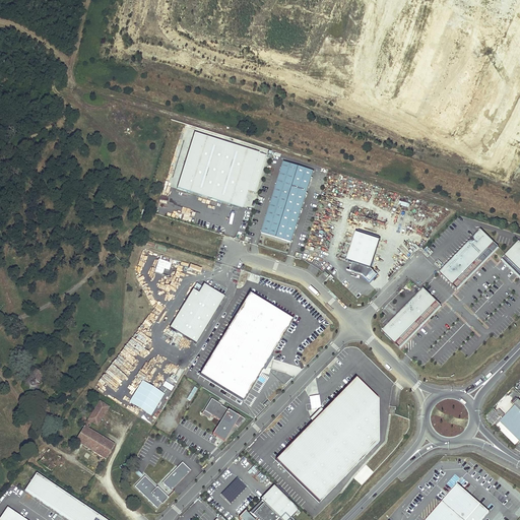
[(266,157),(195,135),(179,188),(240,207),(245,191),(255,194),(266,157)]
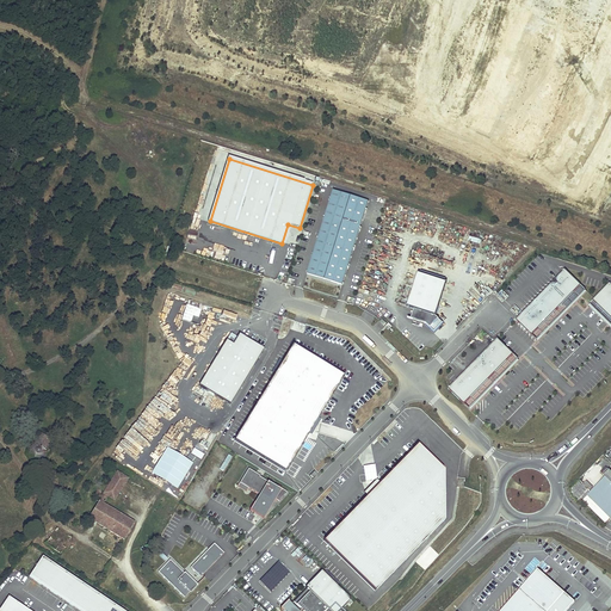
[(333,191),(307,275),(341,285),(368,202),(333,191)]
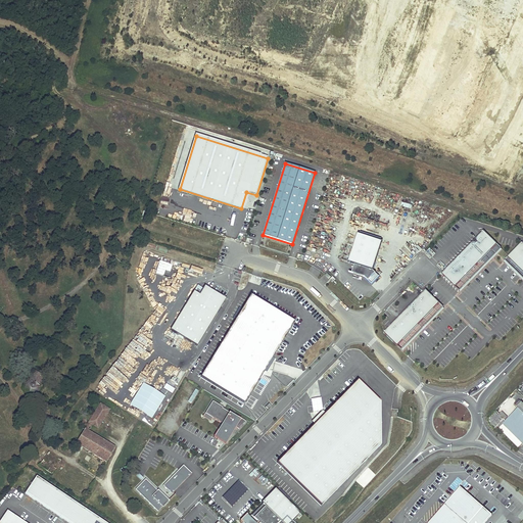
[(251,226),(257,227),(260,219),(254,217),(251,226)]
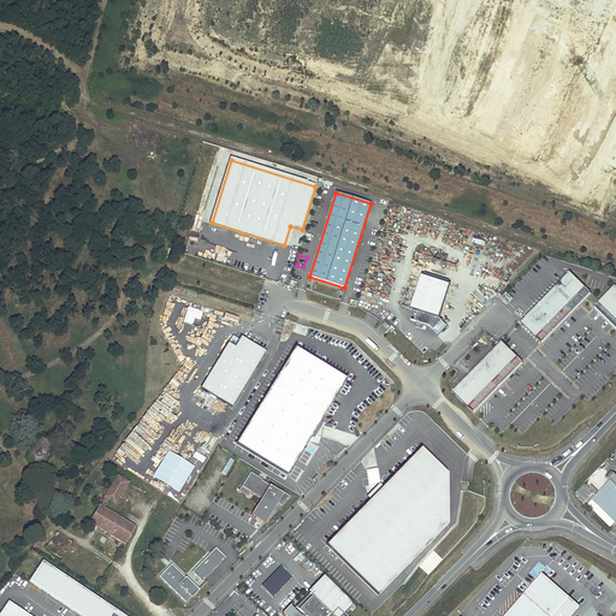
[(535,338),(585,288),(569,272),(520,324),(535,338)]
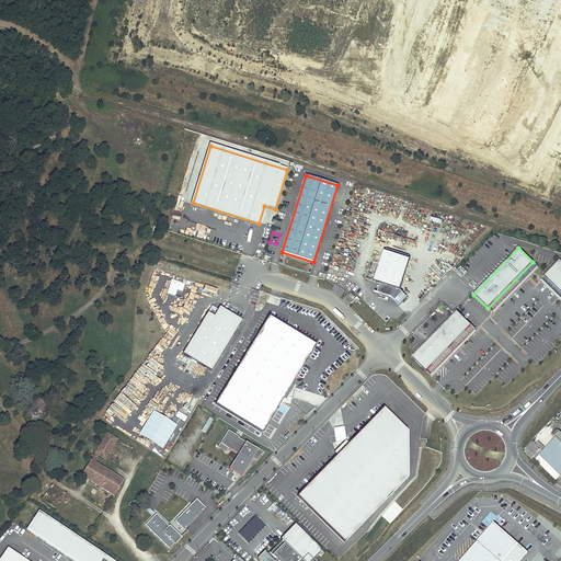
[(400,290),(410,260),(382,251),(373,282),(379,284),(377,293),(390,297),(398,305),(405,296),(400,290)]
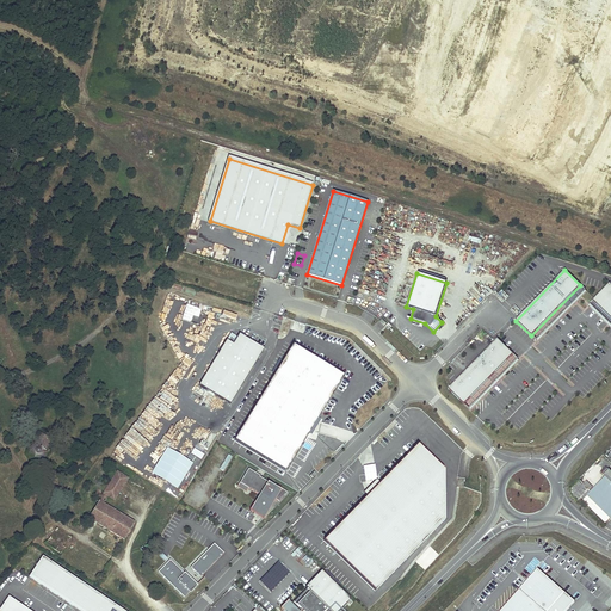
[(610,287),(609,284),(592,301),(610,319),(610,287)]
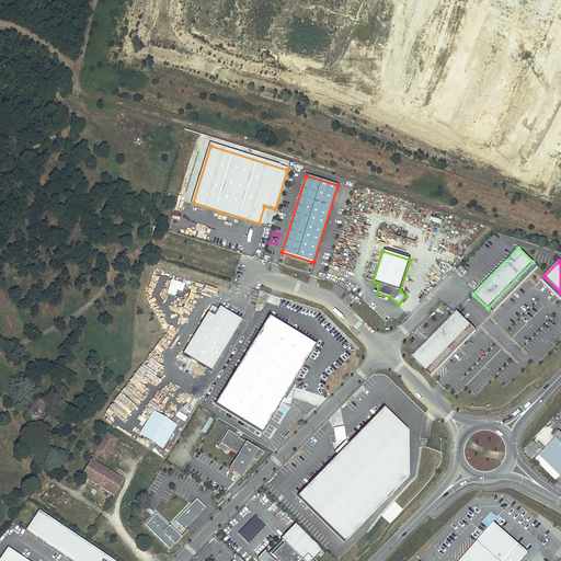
[(171,279),(167,293),(174,295),(176,288),(182,290),(184,284),(171,279)]
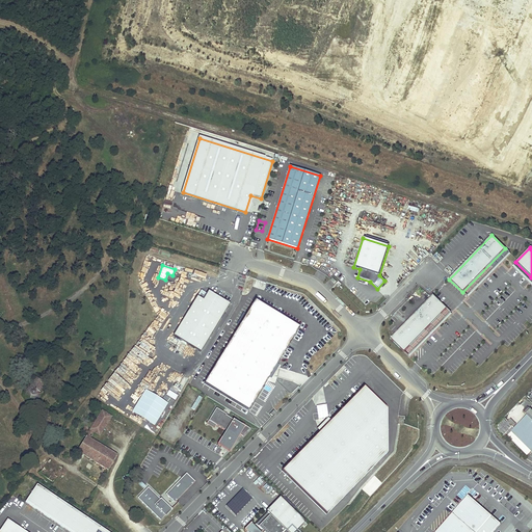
[(203,299),(206,294),(201,290),(196,296),(203,299)]
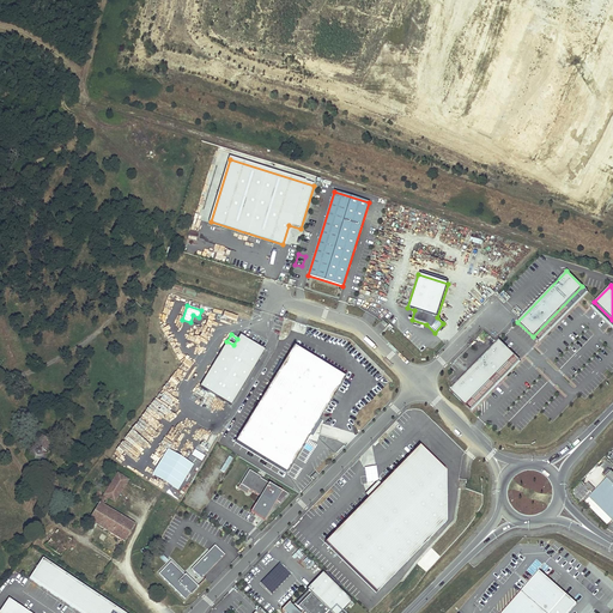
[(265,351),(240,335),(237,339),(234,345),(226,341),(199,387),(230,406),(265,351)]
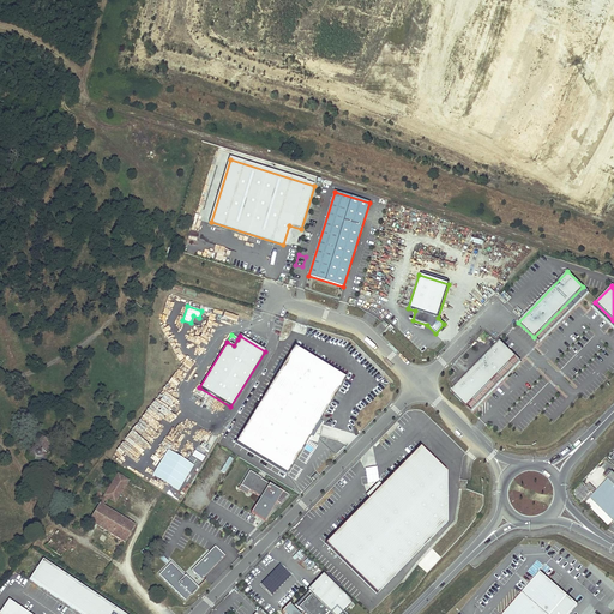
[(465,407),(515,356),(499,341),(474,366),(450,391),(458,399),(465,407)]
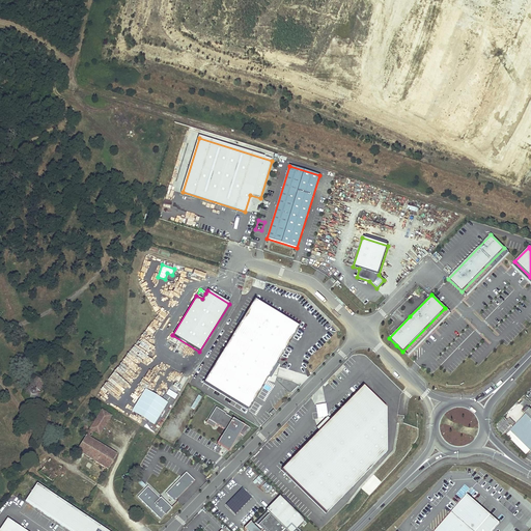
[(203,384),(248,411),(299,328),(254,301),(203,384)]
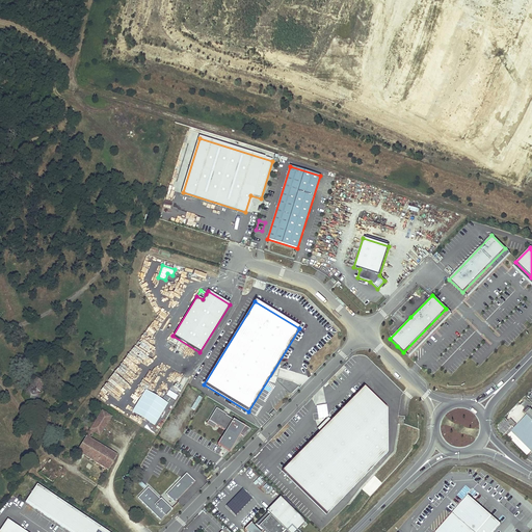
[(31,389),(41,392),(44,380),(33,378),(31,389)]
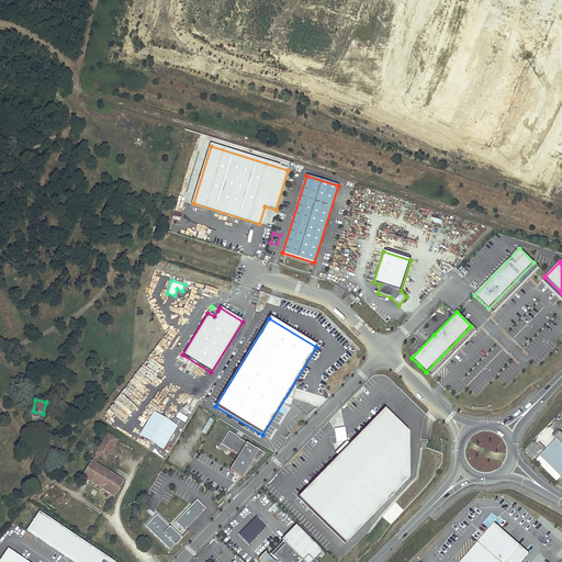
[(345,544),(407,479),(407,433),(383,409),(298,498),(345,544)]
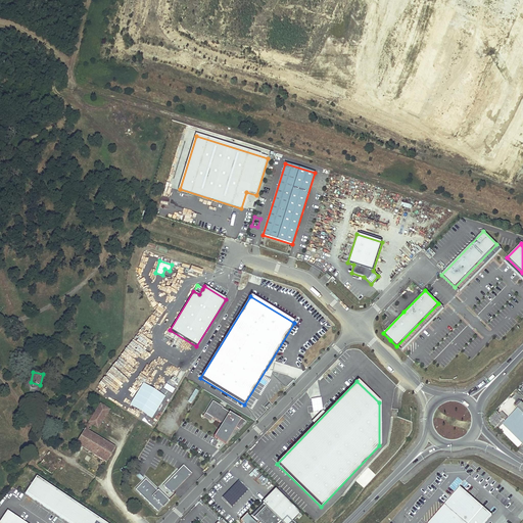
[(161,401),(165,396),(143,383),(139,388),(161,401)]
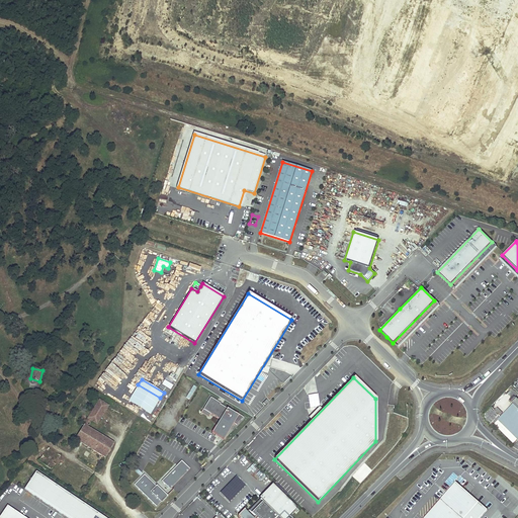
[(160,398),(137,386),(132,397),(154,408),(160,398)]
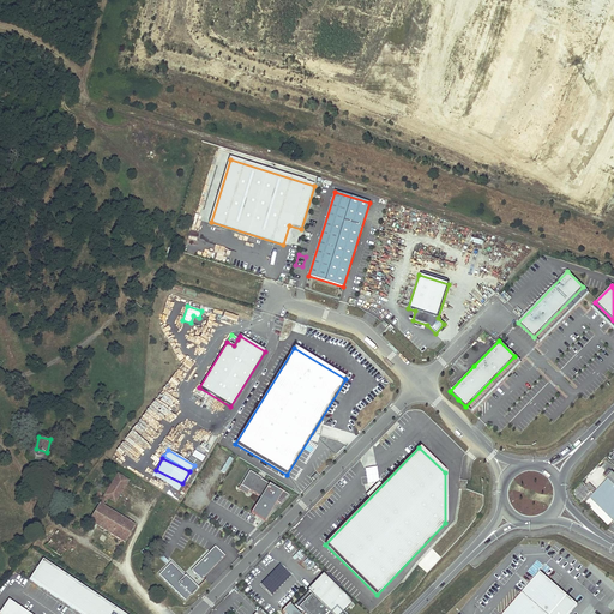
[(137,459),(130,469),(137,475),(144,467),(137,459)]
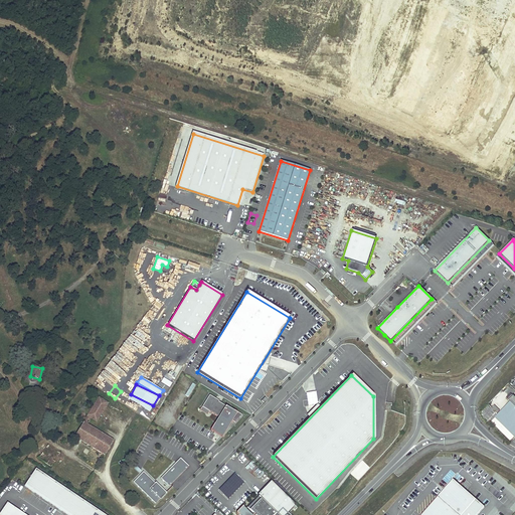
[(230,420),(234,422),(242,415),(235,411),(235,412),(218,402),(219,401),(209,395),(199,410),(207,414),(209,411),(218,417),(210,431),(220,437),(230,420)]
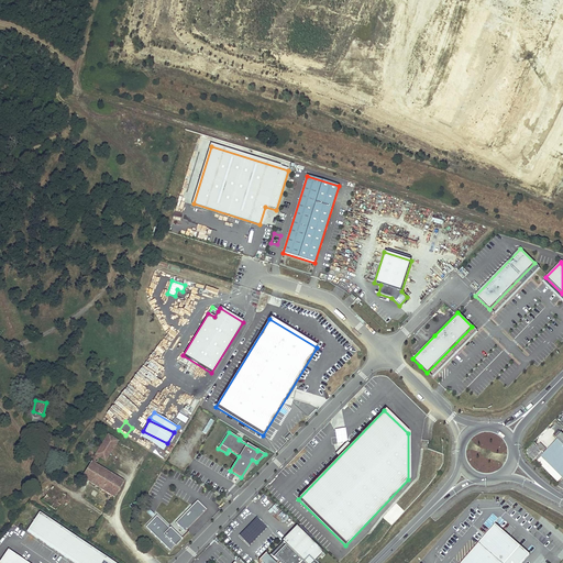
[(558,440),(545,453),(562,470),(561,471),(562,473),(562,434),(561,433),(555,438),(558,440)]
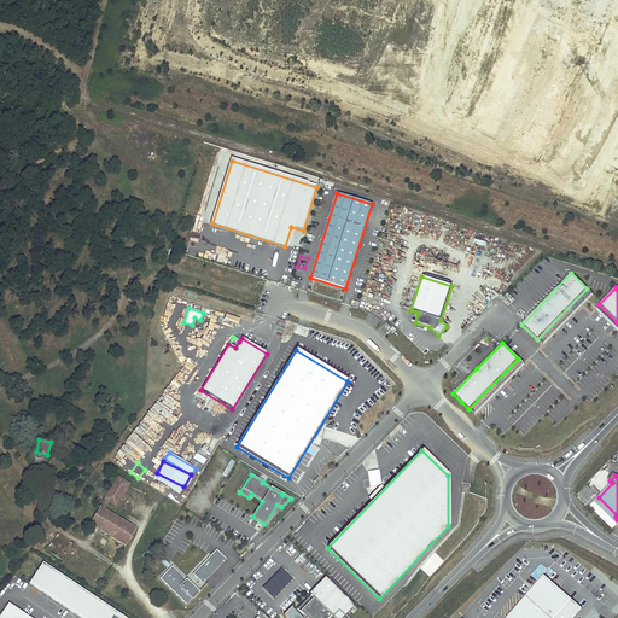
[(128,484),(117,477),(116,479),(117,481),(115,484),(111,483),(109,487),(110,488),(105,496),(104,495),(97,506),(100,507),(89,524),(126,546),(135,529),(104,509),(109,501),(115,506),(128,484)]
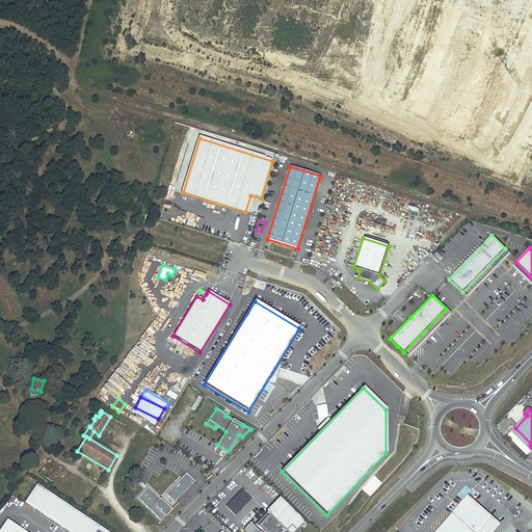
[(531,450),(531,447),(530,445),(531,444),(515,428),(512,431),(531,451),(531,450)]
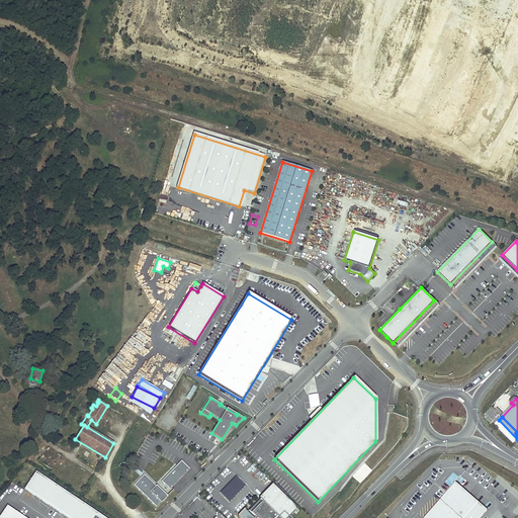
[(384,443),(364,462),(369,467),(390,449),(384,443)]
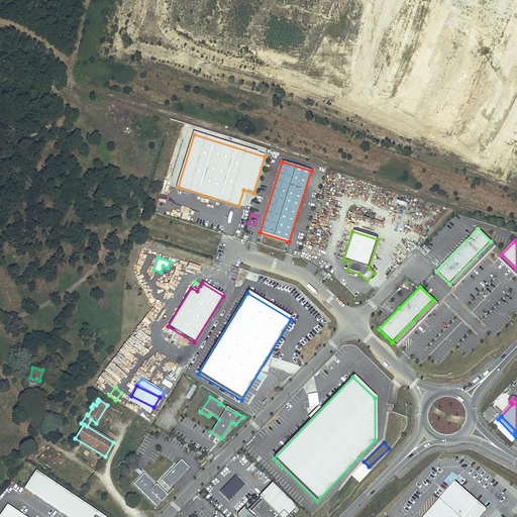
[(181,460),(161,481),(170,489),(189,469),(181,460)]
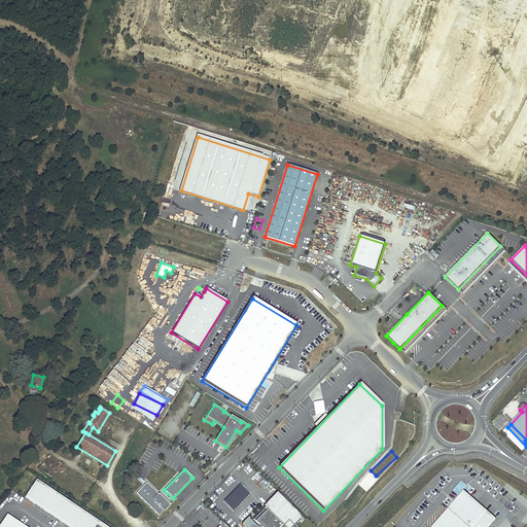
[(25,497),(68,526),(107,526),(36,480),(25,497)]
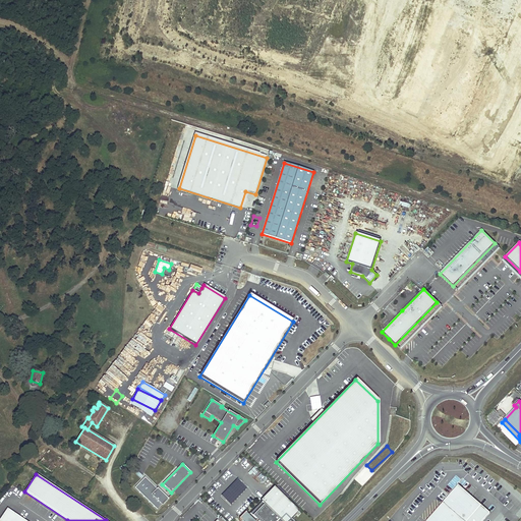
[(157,510),(167,500),(145,477),(134,487),(157,510)]
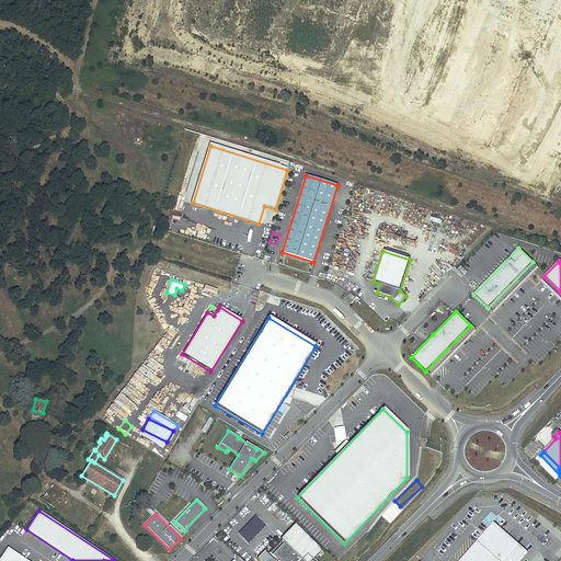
[(254,516),(238,534),(249,545),(265,526),(254,516)]
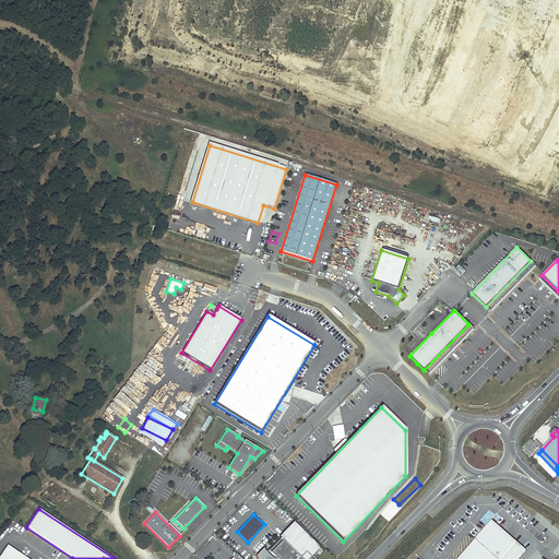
[(518,558),(526,550),(492,521),(458,558),(518,558)]
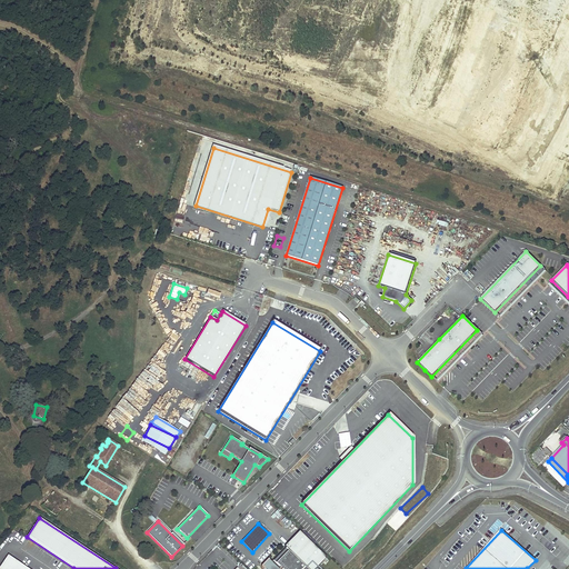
[(326,558),(299,531),(283,547),(286,548),(272,561),(280,568),(285,568),(320,568),(318,567),(326,558)]
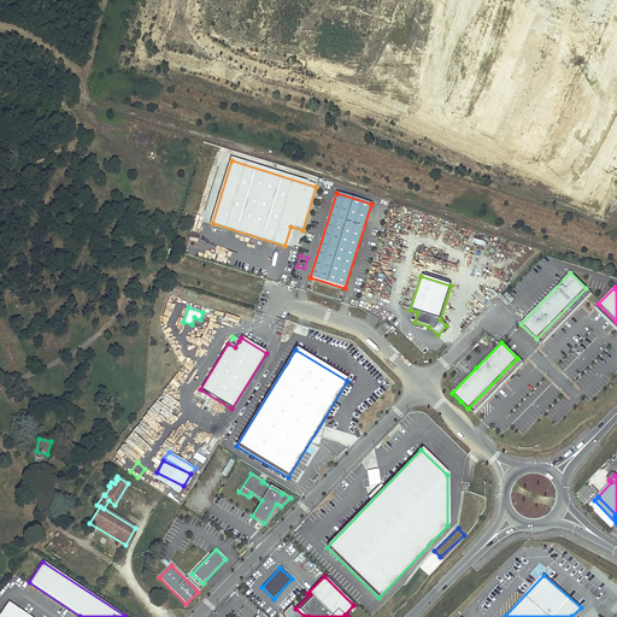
[(0,613),(0,616),(30,616),(9,603),(0,613)]
